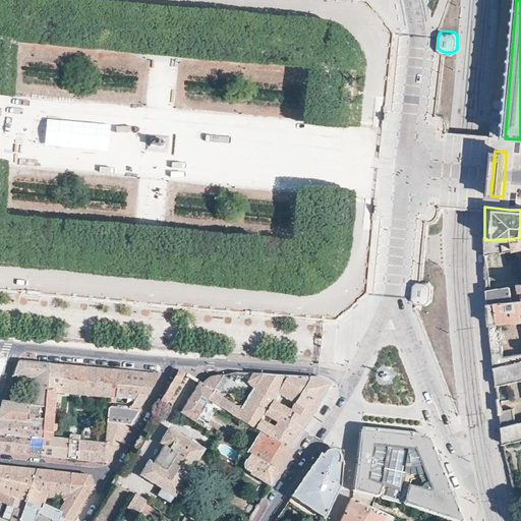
[(520,237),(515,238),(506,239),(498,239),(484,240),(484,252),(520,247),(520,282),(487,288),(488,301),(520,298),(520,237)]
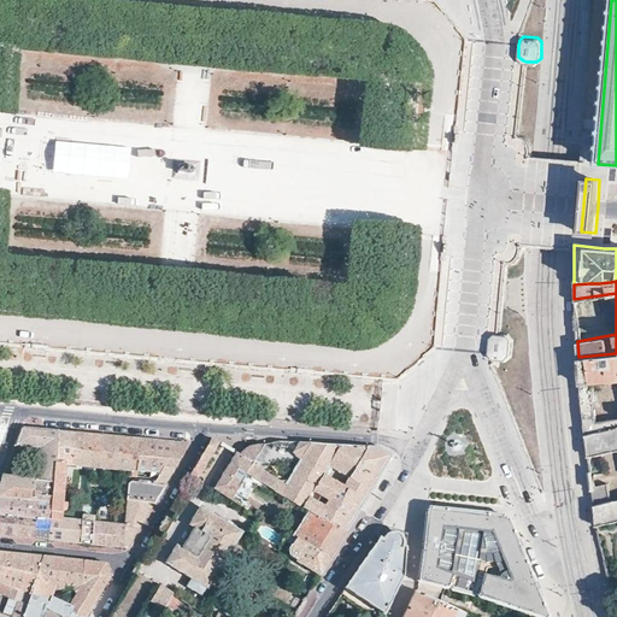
[(499,336),(494,340),(493,348),(493,356),(497,360),(511,362),(516,358),(517,342),(513,338),(499,336)]
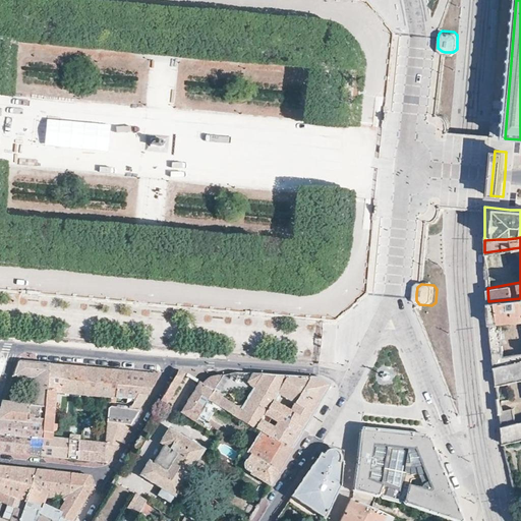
[(520,298),(488,301),(490,322),(491,335),(495,369),(520,364),(520,298)]
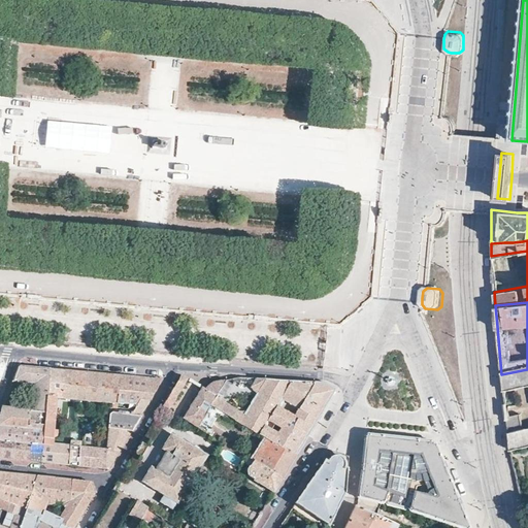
[(3,408),(0,418),(0,423),(43,427),(48,367),(36,366),(19,365),(14,380),(36,382),(34,406),(29,408),(4,406),(3,408)]
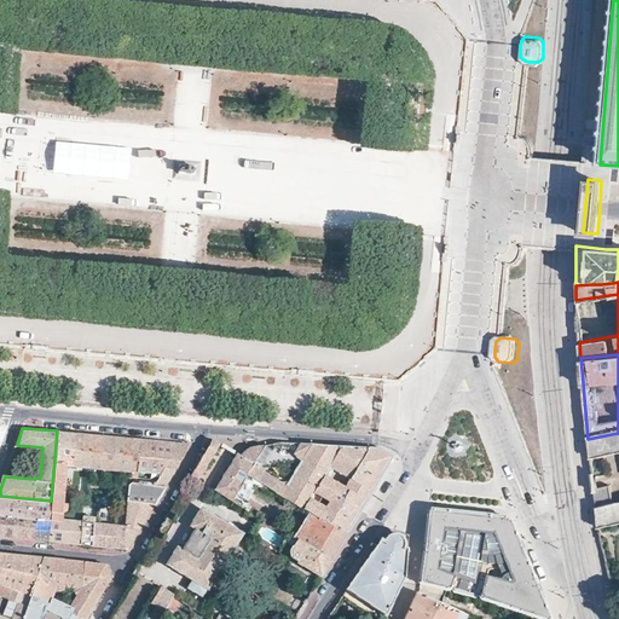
[(57,431),(51,501),(51,513),(63,514),(64,509),(68,466),(92,467),(94,434),(80,433),(57,431)]
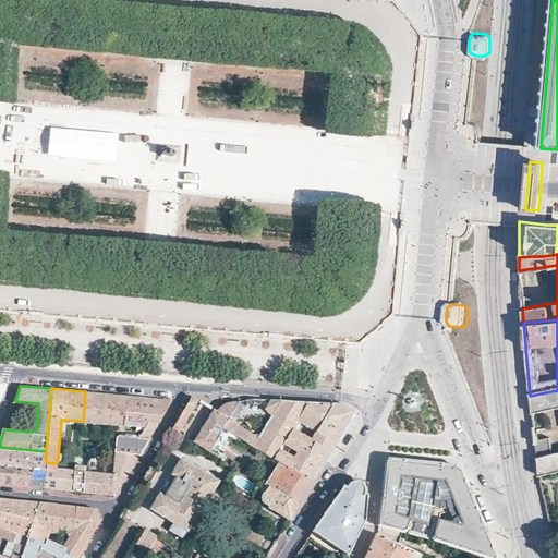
[(557,390),(530,396),(533,413),(535,429),(549,427),(546,411),(557,409),(557,455),(554,457),(552,439),(536,441),(540,459),(541,476),(557,472),(557,390)]
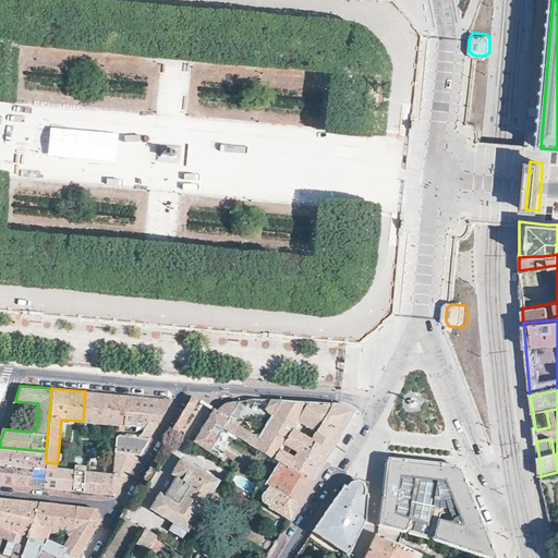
[(111,393),(85,391),(83,421),(111,424),(126,425),(129,408),(119,408),(120,395),(111,393)]
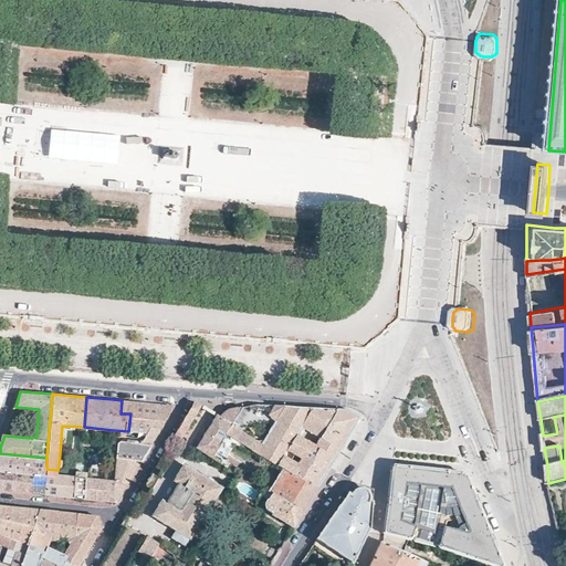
[(132,401),(122,400),(121,413),(130,413),(132,401)]
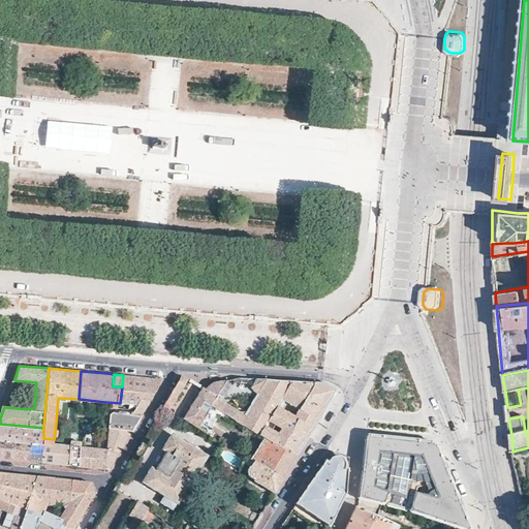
[(120,403),(138,404),(145,405),(159,377),(138,376),(123,375),(122,386),(120,403)]
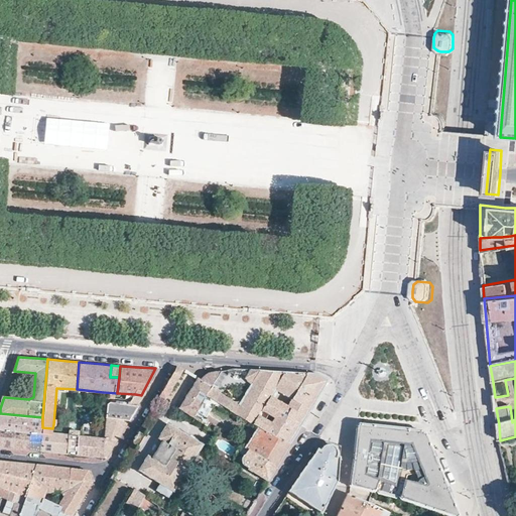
[(232,368),(223,370),(208,395),(220,403),(257,426),(289,444),(309,413),(331,381),(321,375),(232,368)]
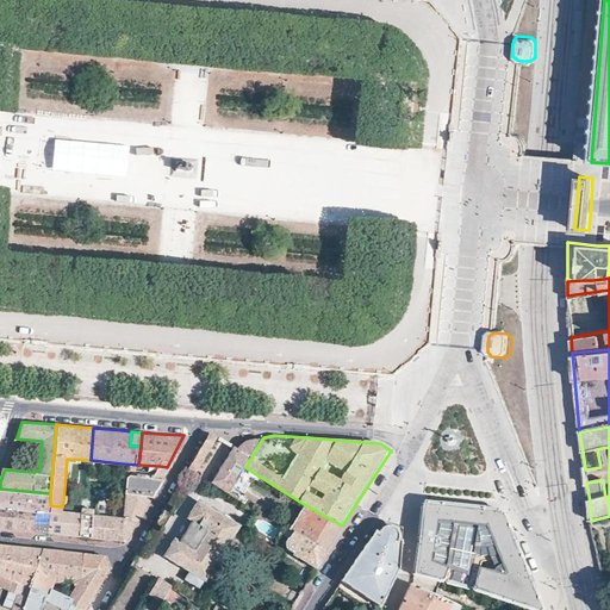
[(207,436),(187,470),(194,473),(216,440),(207,436)]
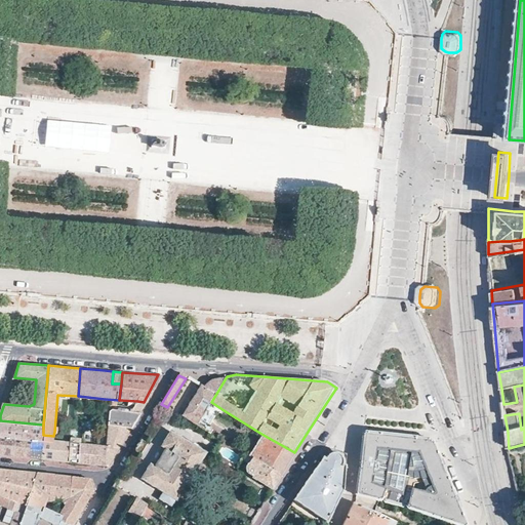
[(202,385),(183,415),(196,423),(209,401),(211,402),(227,376),(210,379),(204,386),(202,385)]
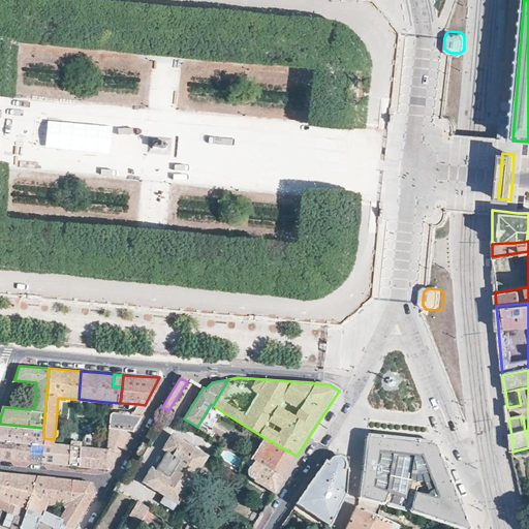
[(113,411),(111,426),(132,427),(138,415),(145,405),(138,404),(137,407),(132,414),(113,411)]
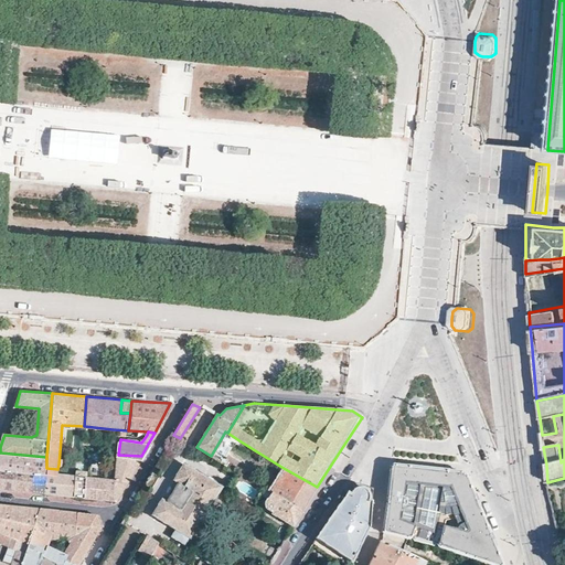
[(225,432),(211,456),(227,466),(228,464),(226,462),(225,461),(224,460),(225,458),(226,456),(234,443),(235,443),(238,445),(241,441),(227,433),(225,432)]
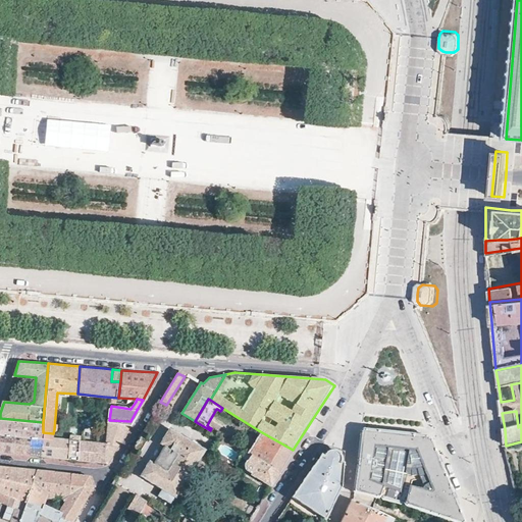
[(69,401),(68,416),(75,417),(76,409),(76,402),(69,401)]
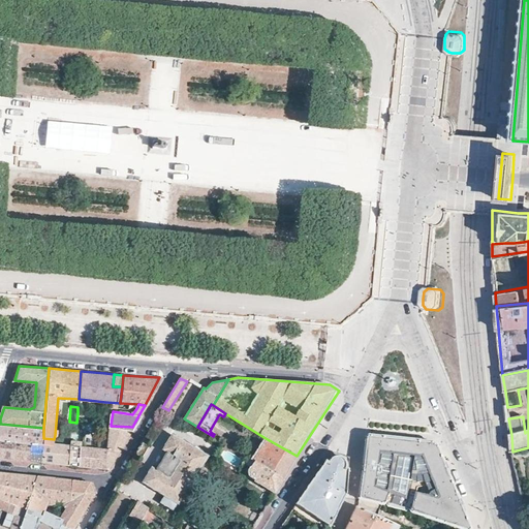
[(43,428),(0,424),(0,457),(22,460),(41,462),(43,438),(43,428)]
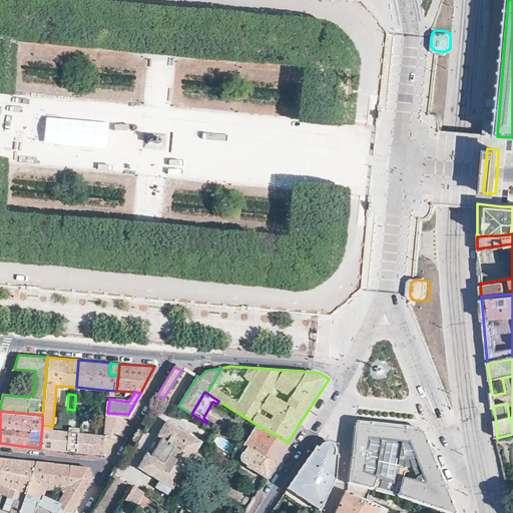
[(107,413),(105,436),(110,437),(114,439),(124,422),(128,414),(107,413)]
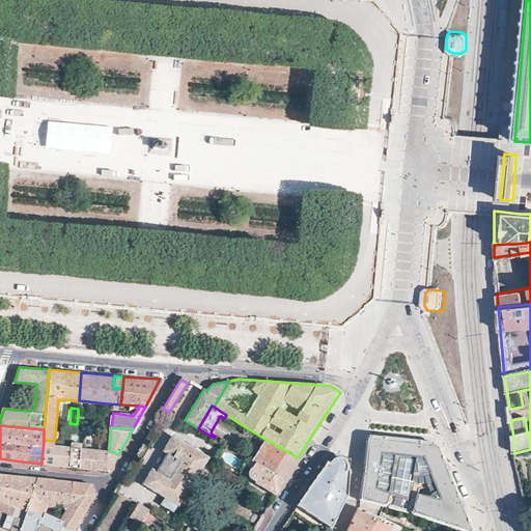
[(173,436),(143,484),(163,497),(159,503),(174,512),(178,506),(180,507),(210,458),(173,436)]
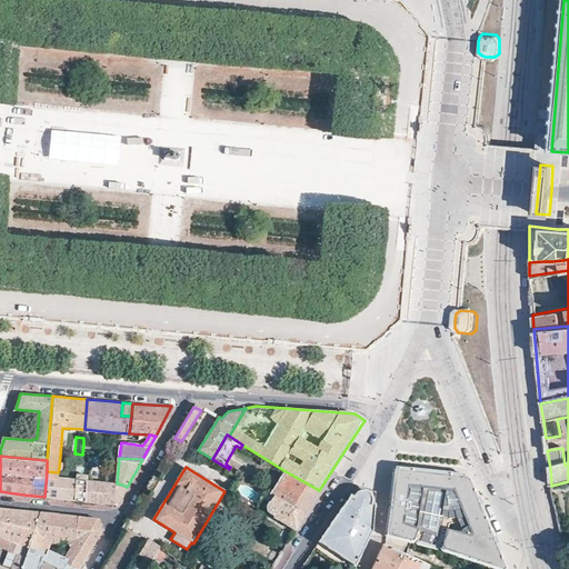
[(393,470),(393,472),(390,499),(387,536),(437,549),(491,568),(506,568),(497,543),(486,513),(473,483),(472,481),(471,479),(470,479),(469,478),(467,478),(397,469),(395,469),(393,470)]
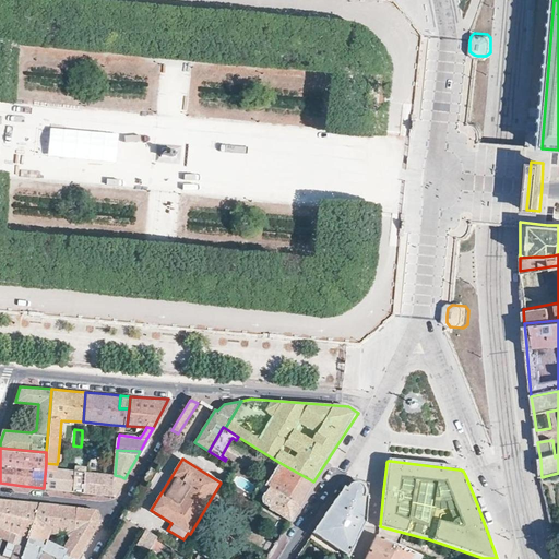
[(278,462),(265,485),(299,506),(307,494),(313,482),(278,462)]
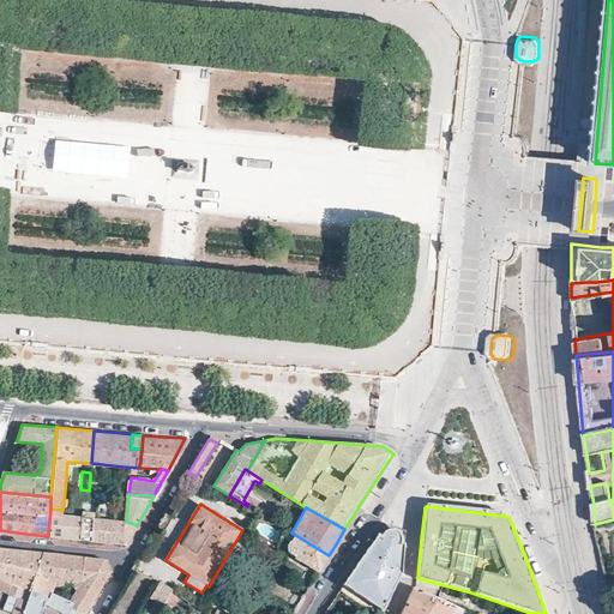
[(62,510),(50,509),(48,536),(91,541),(94,518),(83,517),(62,516),(62,510)]
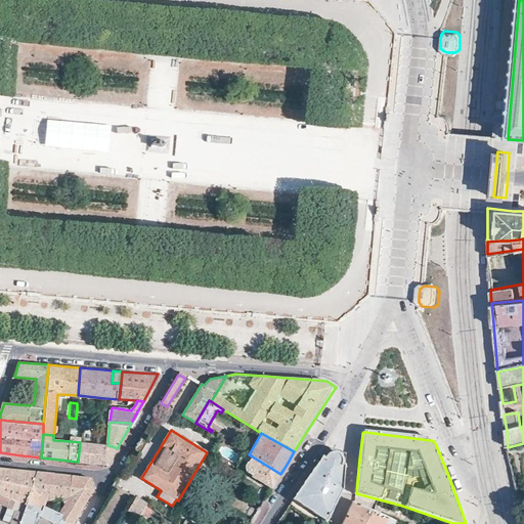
[(81,442),(80,442),(78,462),(94,464),(108,465),(107,445),(98,445),(81,442)]
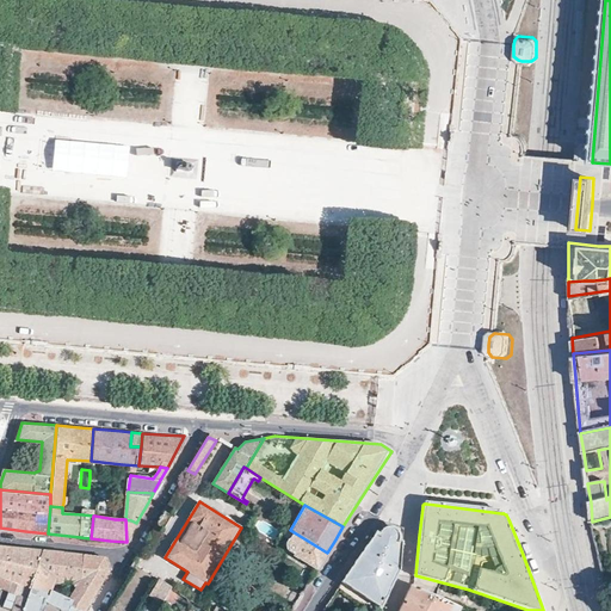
[(131,520),(125,519),(127,542),(136,523),(131,520)]
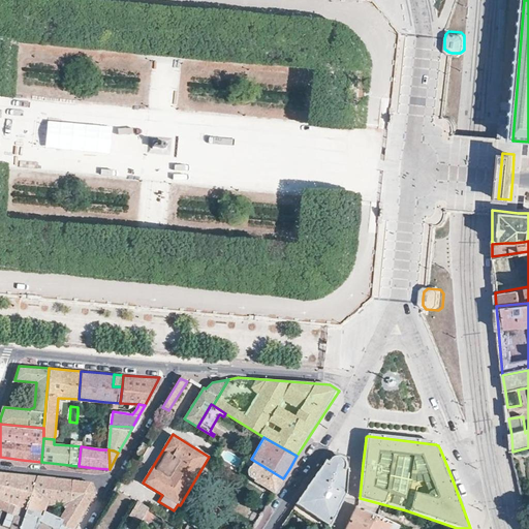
[(297,502),(333,527),(337,516),(346,495),(350,456),(335,453),(314,477),(312,479),(297,502)]
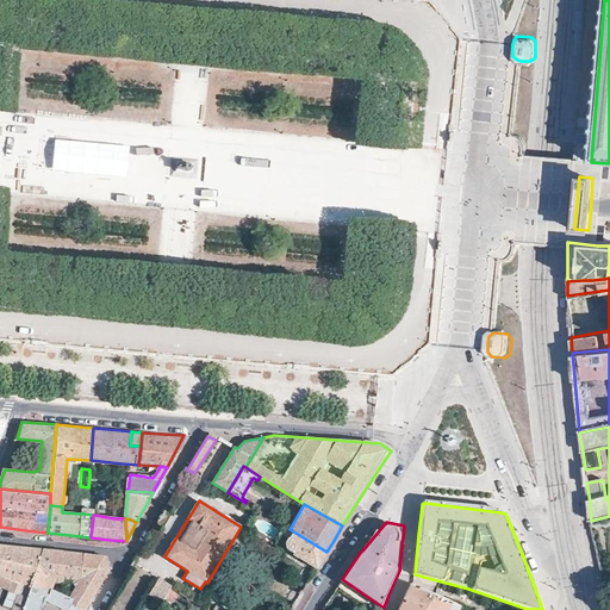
[(327,552),(290,529),(285,535),(290,539),(286,545),(285,546),(285,548),(286,549),(287,549),(317,567),(327,552)]
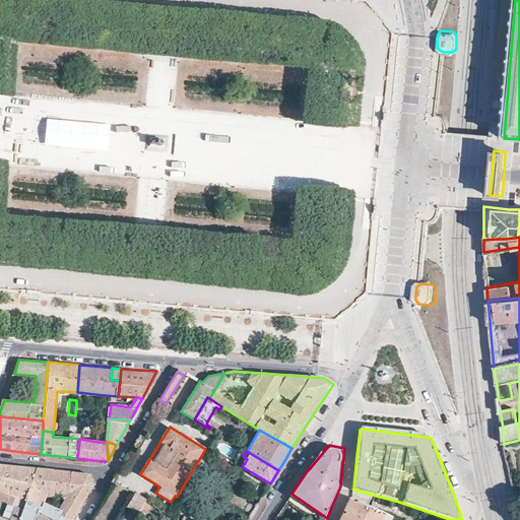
[(31,489),(39,468),(0,464),(0,486),(28,498),(31,489)]
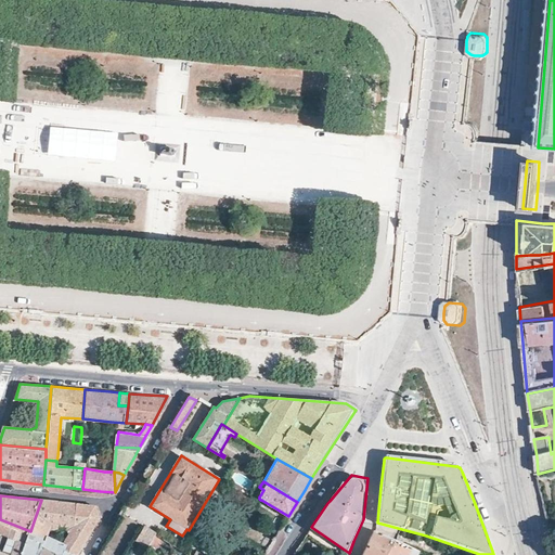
[(78,504),(41,500),(34,521),(40,523),(38,529),(50,531),(49,539),(68,547),(66,552),(72,554),(78,554),(100,518),(95,506),(78,504)]
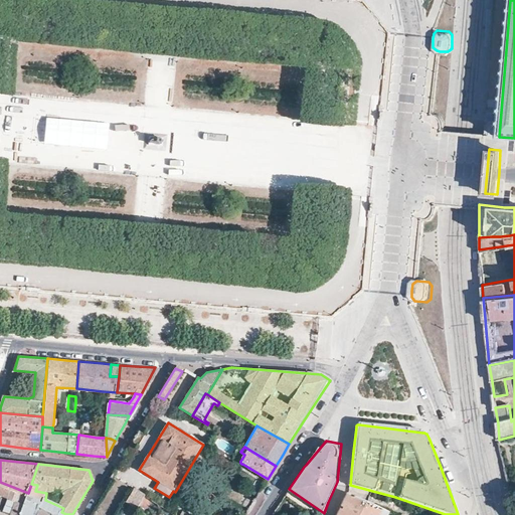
[(0,482),(0,514),(21,514),(28,493),(0,482)]
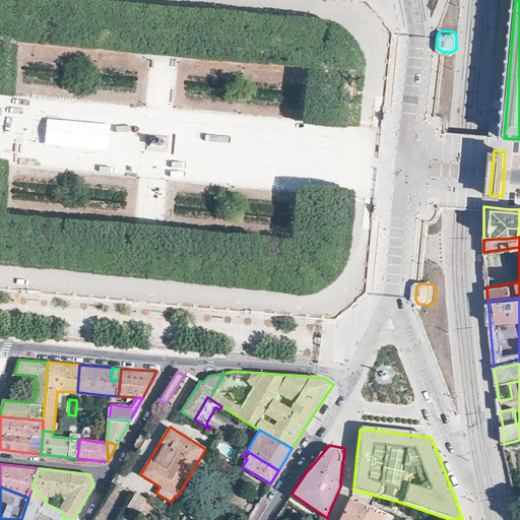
[(38,490),(31,489),(28,498),(21,519),(67,519),(62,517),(64,513),(46,505),(47,498),(36,496),(38,490)]
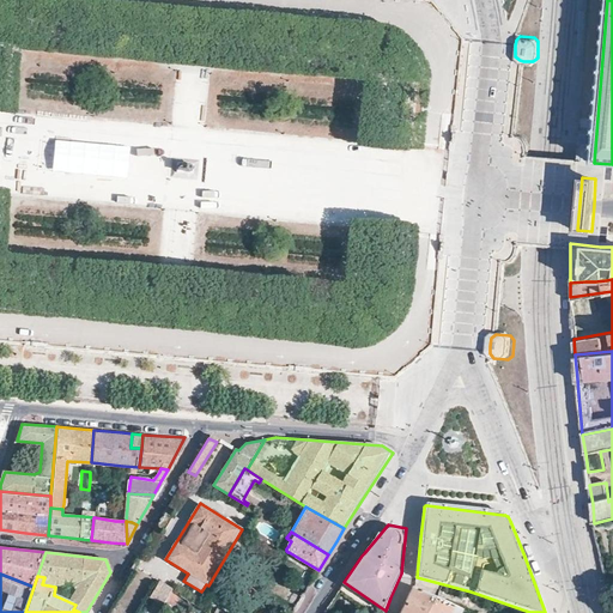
[(165,599),(170,589),(161,583),(150,599),(161,606),(165,599)]
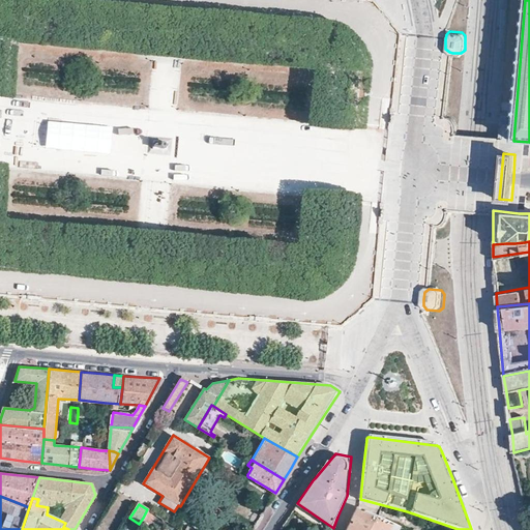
[(399,529),(401,527),(358,507),(351,525),(348,529),(399,529)]
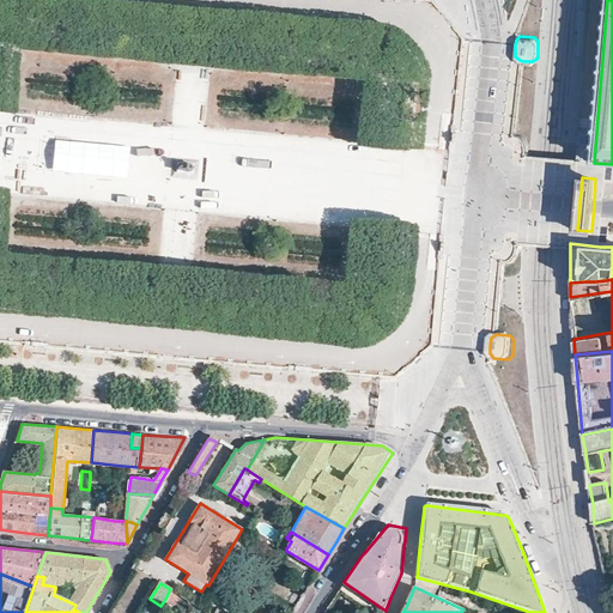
[(178,594),(170,589),(165,599),(171,602),(176,600),(178,594)]
